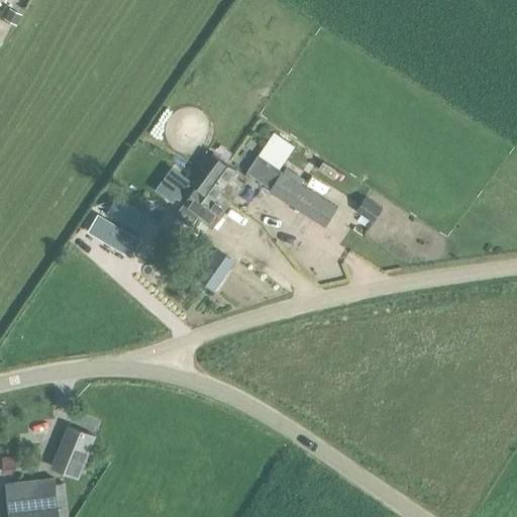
[(201,183),(230,202),(247,178),(212,152),(198,173),(204,178),(201,183)]
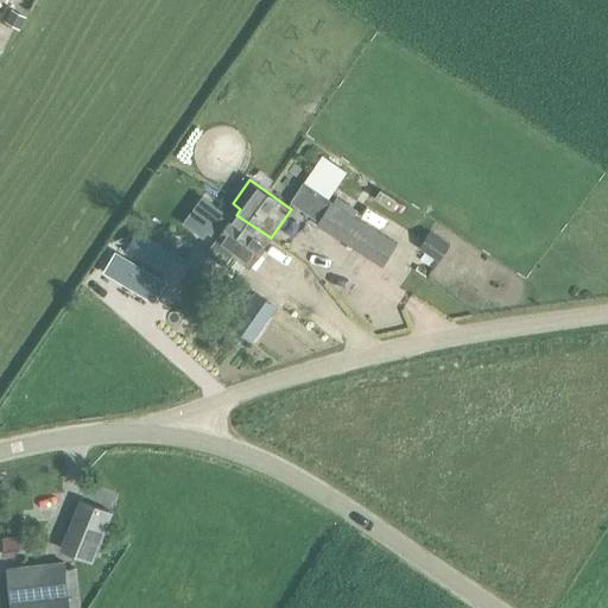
[(398,242),(334,204),(331,202),(317,226),(384,267),(398,242)]
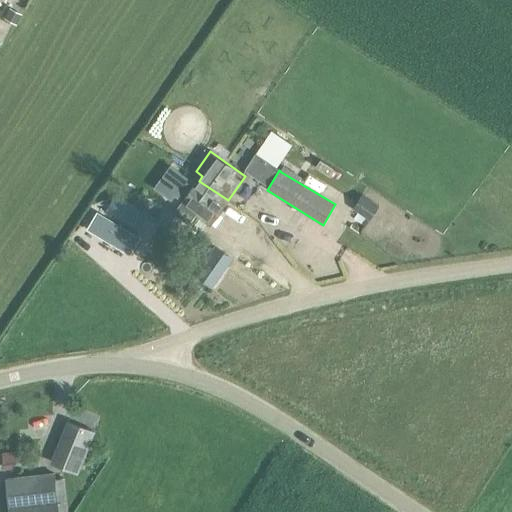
[(228,200),(199,181),(197,184),(195,183),(179,205),(180,205),(174,213),(189,224),(195,216),(209,226),(228,200)]
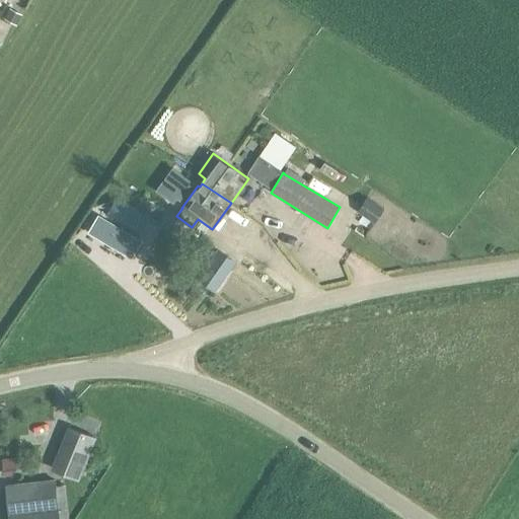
[(370,194),(363,204),(394,225),(401,214),(370,194)]
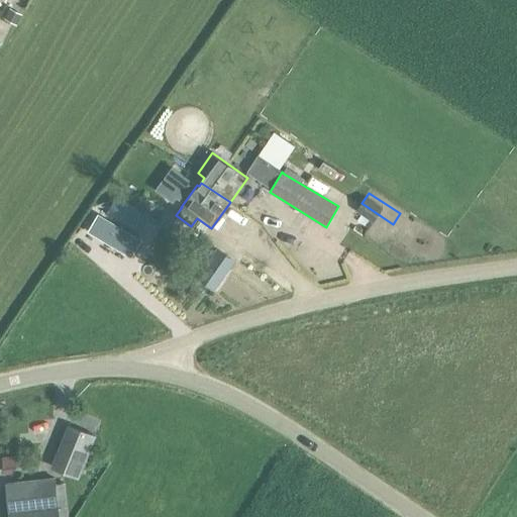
[(149,217),(116,197),(105,215),(138,235),(149,217)]
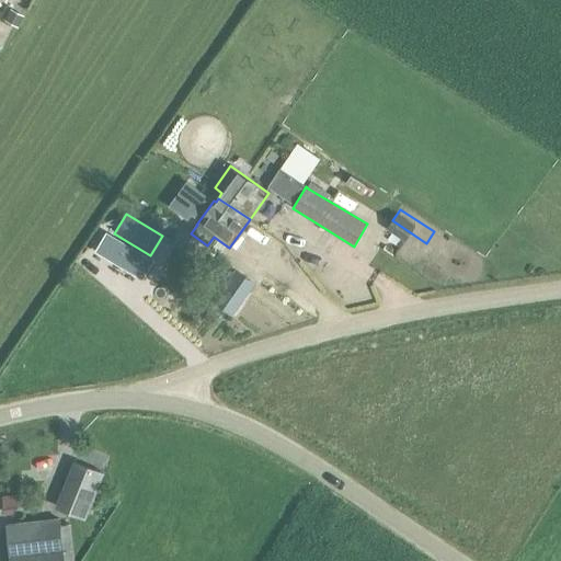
[(151,264),(152,261),(107,233),(96,251),(116,262),(142,278),(145,275),(146,276),(152,264),(151,264)]
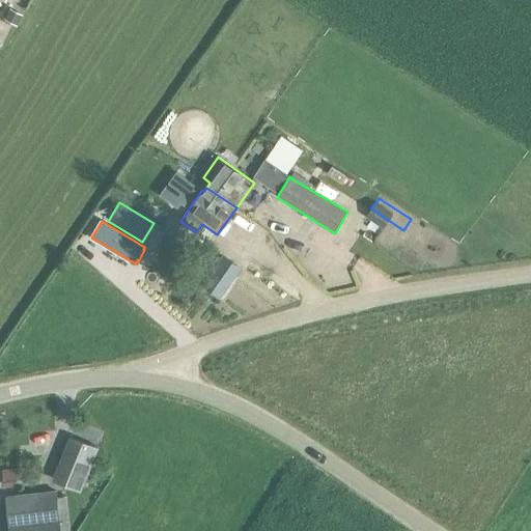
[(242,270),(223,255),(202,283),(222,297),(242,270)]
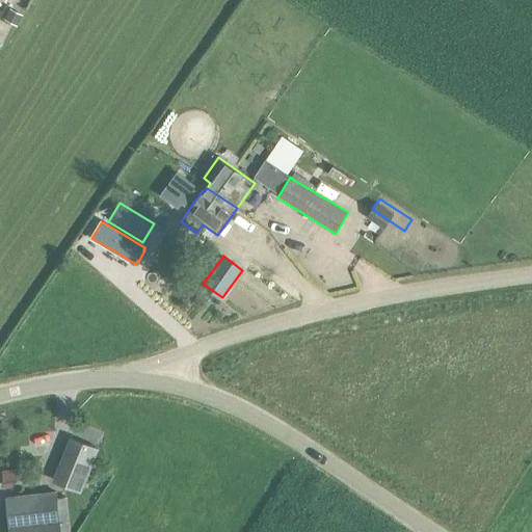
[(72,439),(54,480),(79,491),(97,449),(72,439)]
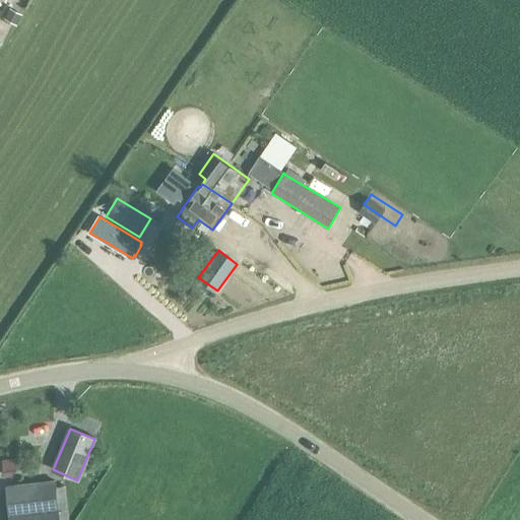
[(59,519),(55,484),(55,481),(5,486),(8,519),(59,519)]
